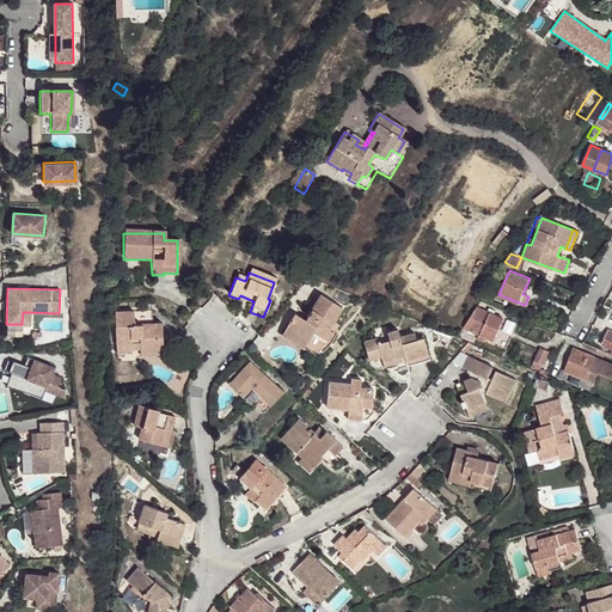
[(252,305),(254,301),(240,295),(238,299),(252,305)]
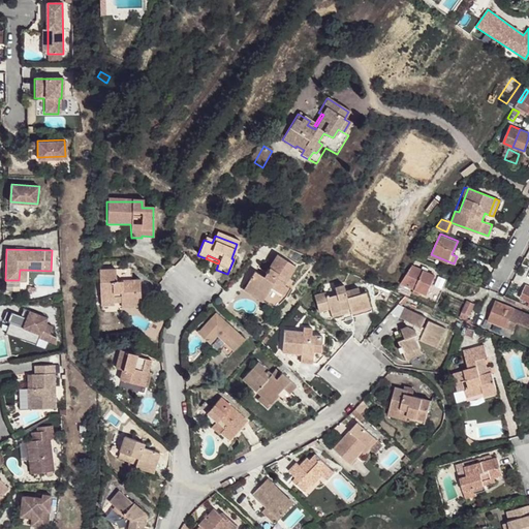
[(253,274),(246,285),(263,297),(269,289),(282,297),(285,290),(281,287),(292,269),(275,258),(261,279),(253,274)]
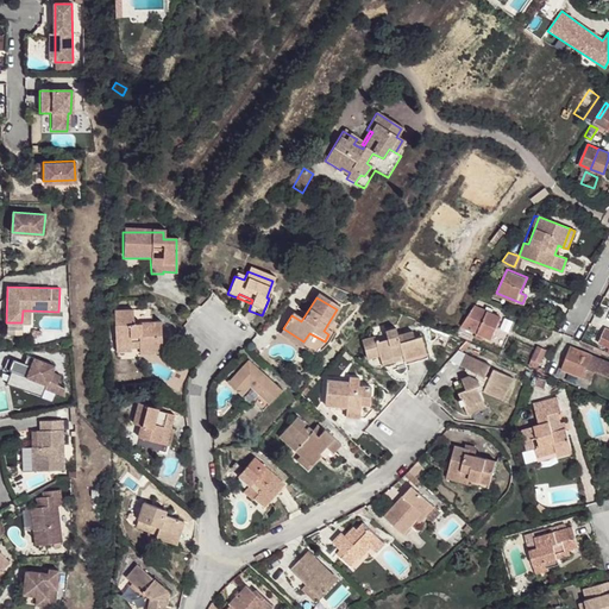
[(493,337),(501,316),(473,306),(463,324),(493,337)]
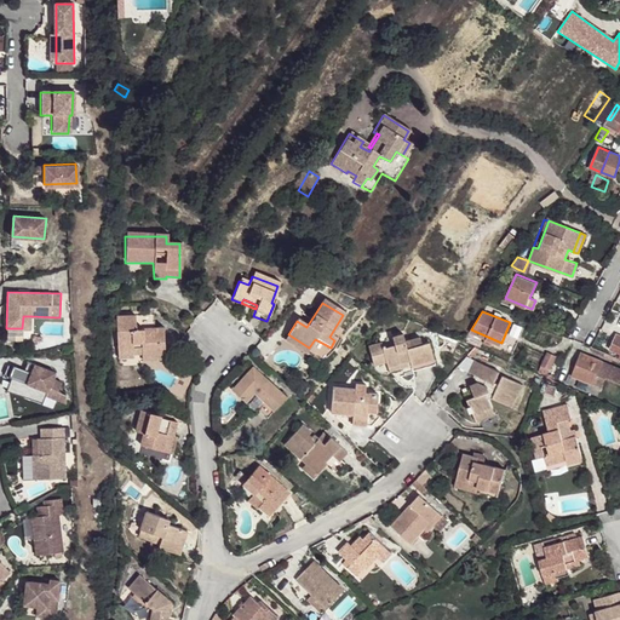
[(132,319),(114,320),(114,326),(127,325),(127,333),(132,332),(132,319)]
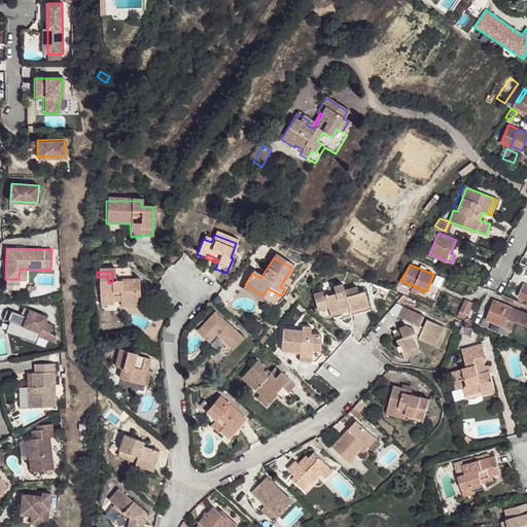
[(120,282),(120,283),(113,283),(112,282),(108,283),(108,276),(97,277),(99,302),(111,302),(110,301),(117,300),(118,305),(138,304),(137,281),(120,282)]
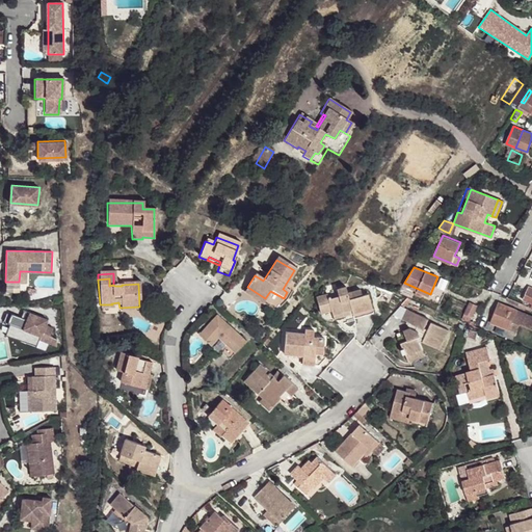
[(265,298),(247,287),(243,294),(261,304),(265,298)]
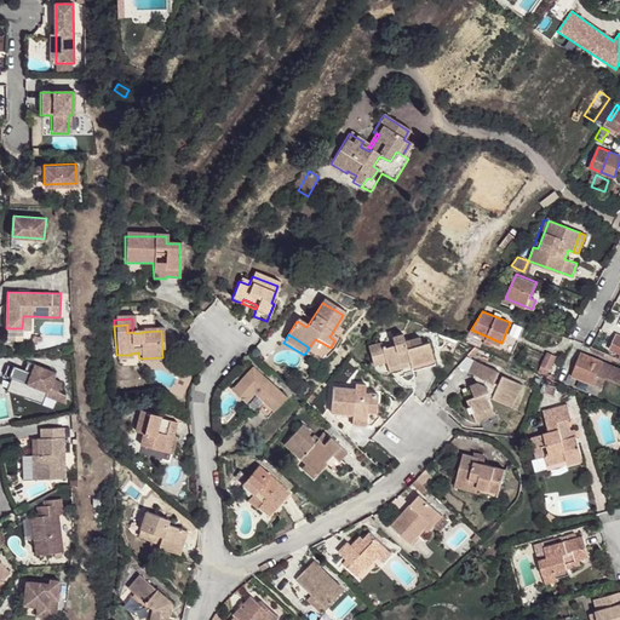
[(366,348),(372,368),(384,365),(386,371),(407,365),(409,368),(431,362),(425,344),(419,346),(417,339),(401,343),(400,336),(389,338),(391,348),(380,350),(378,345),(366,348)]
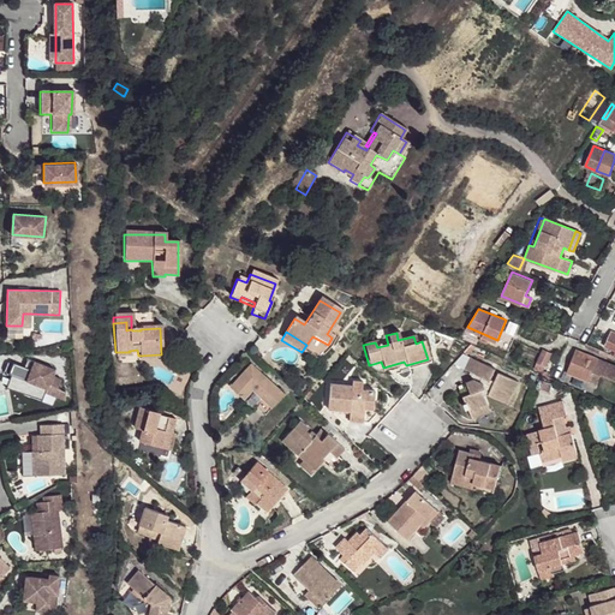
[(614,351),(614,354),(614,334),(610,333),(604,346),(614,351)]
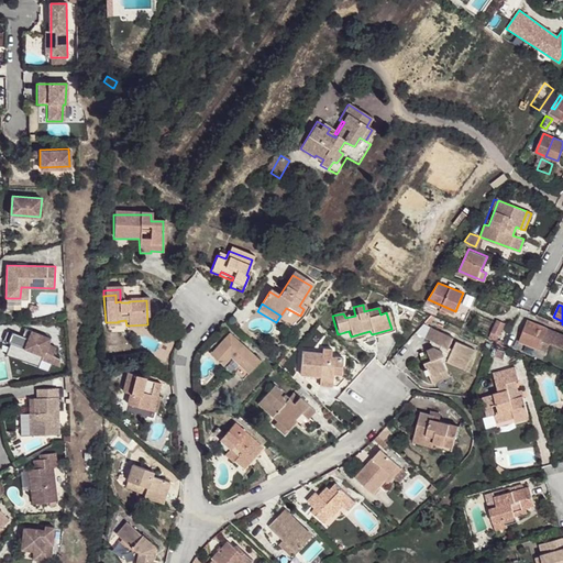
[(497,319),(488,339),(494,341),(503,344),(505,341),(498,338),(505,322),(497,319)]
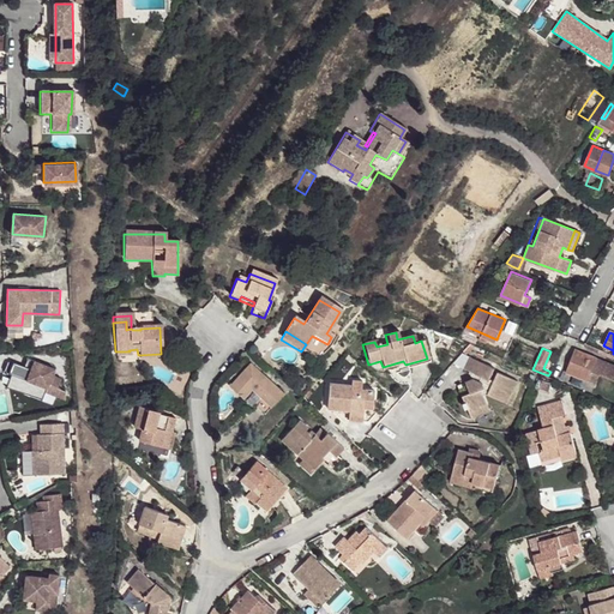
[(613,362),(577,348),(567,371),(595,381),(599,372),(613,378),(613,362)]
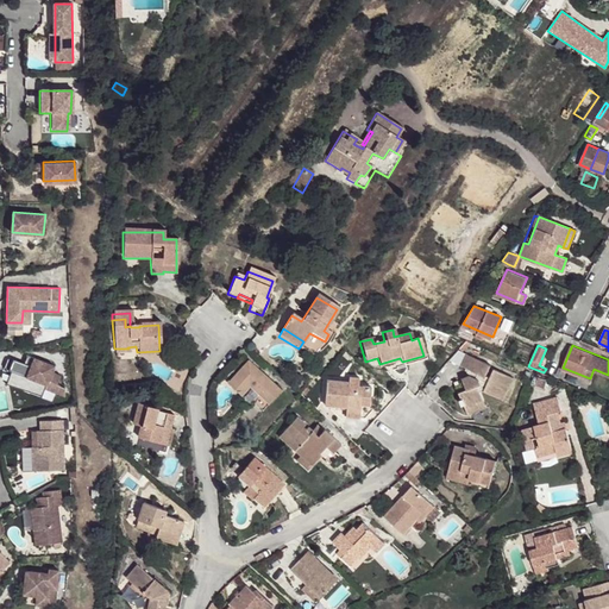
[(463,391),(457,394),(462,409),(466,408),(469,410),(482,406),(477,394),(481,393),(502,402),(510,381),(496,375),(497,371),(463,356),(457,368),(463,370),(465,377),(459,381),(463,391)]
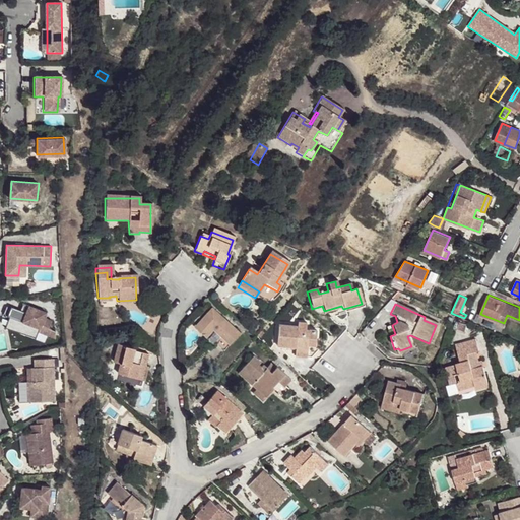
[(12,308),(9,315),(23,321),(22,323),(40,329),(39,332),(46,335),(52,321),(45,318),(47,313),(28,307),(26,313),(22,311),(12,308)]
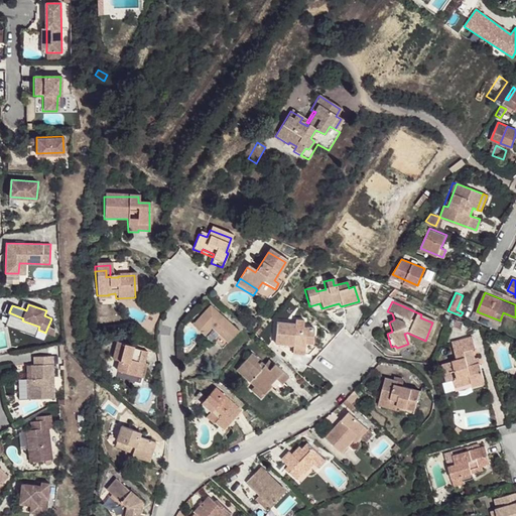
[(209,307),(190,327),(211,345),(213,343),(219,338),(226,344),(237,333),(209,307)]
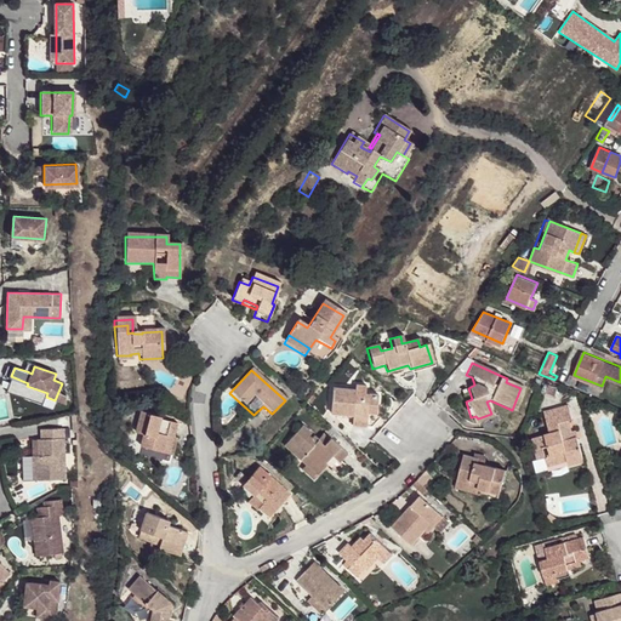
[(554,388),(546,386),(543,394),(552,397),(554,388)]
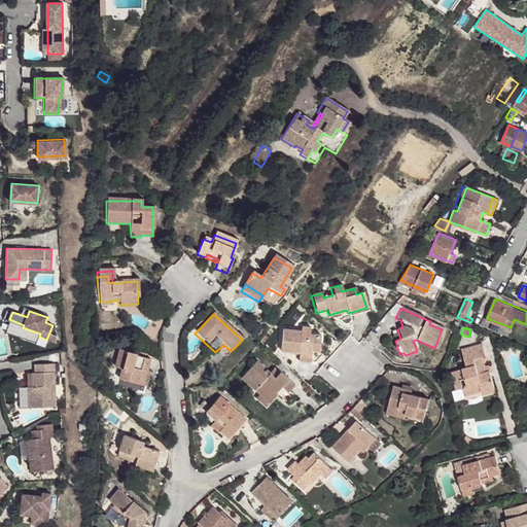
[(279,354),(297,355),(296,359),(309,360),(310,353),(317,352),(318,337),(308,337),(308,329),(300,328),(299,332),(281,331),(279,354)]
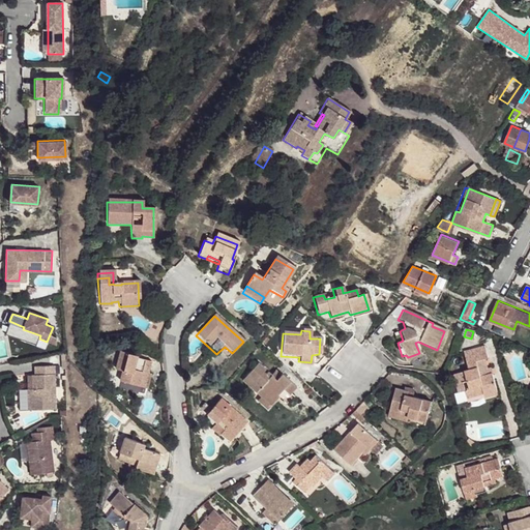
[(218,352),(227,359),(232,353),(225,347),(218,352)]
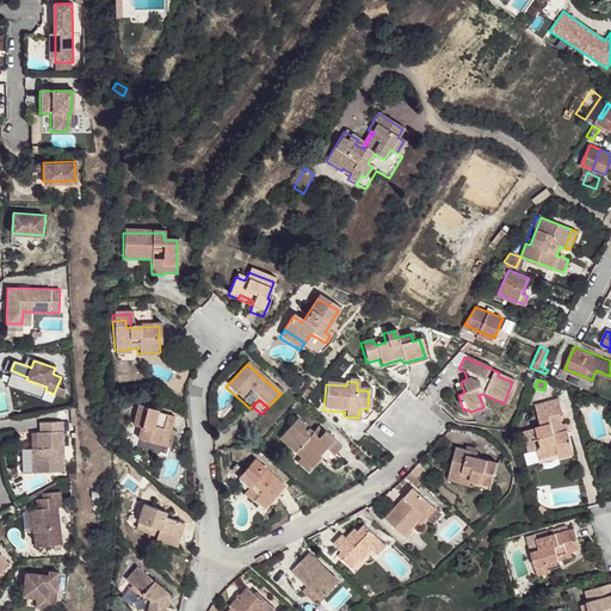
[(523,443),(530,442),(534,451),(554,446),(555,454),(571,450),(563,425),(560,425),(556,414),(560,413),(555,400),(532,406),(538,426),(519,432),(523,443)]
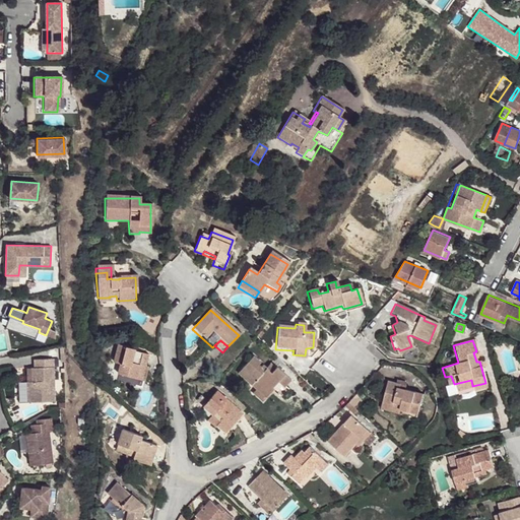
[(398,348),(394,349),(397,355),(412,349),(411,346),(400,350),(398,348)]
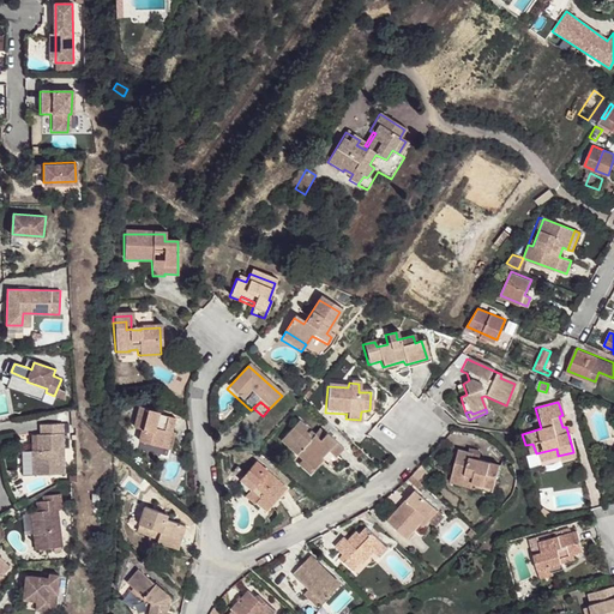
[(139,433),(137,445),(166,451),(174,421),(163,417),(162,423),(154,421),(156,416),(137,410),(132,431),(139,433)]
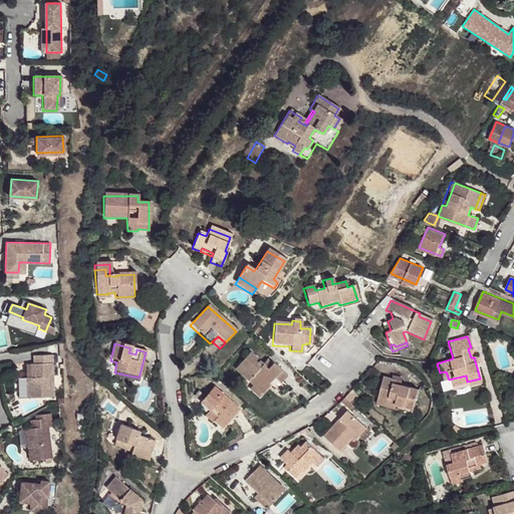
[(267,369),(249,353),(236,367),(244,374),(241,377),(252,387),(261,395),(269,387),(278,395),(285,387),(280,382),(286,376),(273,363),(267,369)]
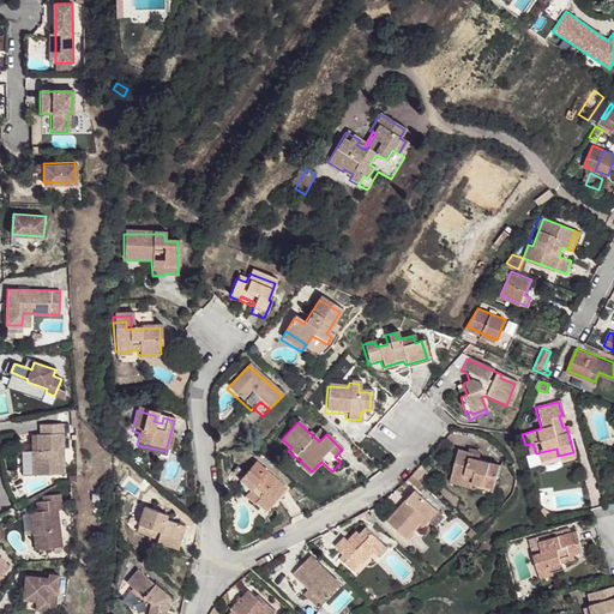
[(64,423),(41,425),(41,434),(37,434),(38,450),(32,451),(34,475),(65,474),(64,423)]
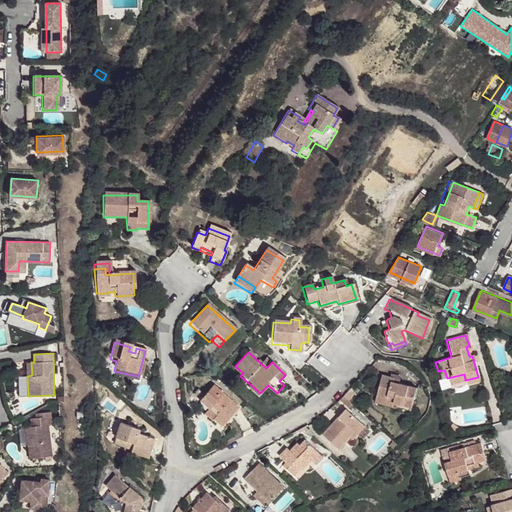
[(235,366),(233,369),(240,376),(243,373),(235,366)]
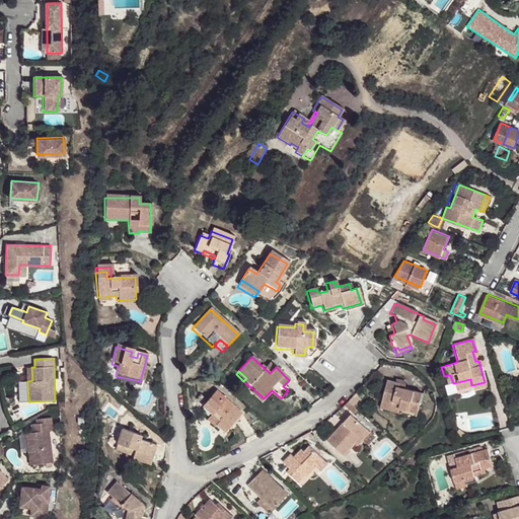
[(470,379),(453,383),(455,389),(471,385),(470,379)]
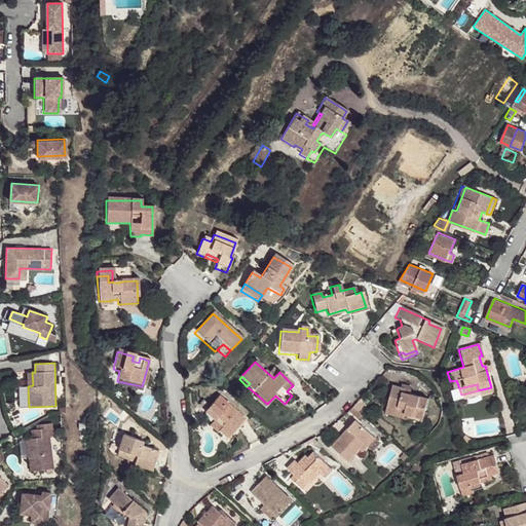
[(400,385),(400,388),(404,390),(403,393),(409,395),(410,388),(400,385)]
